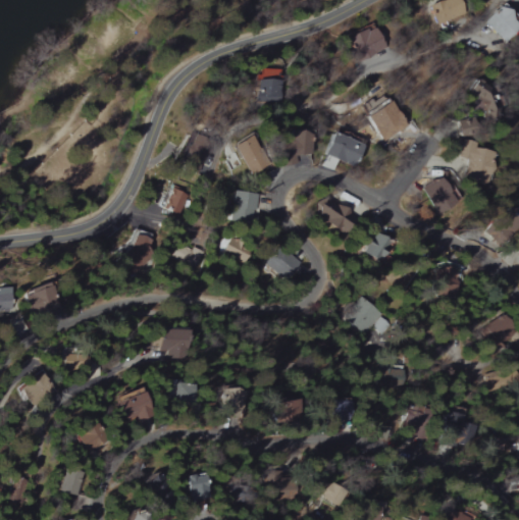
[(436,22),(466,14),(462,0),(437,0),(430,2),(436,22)]
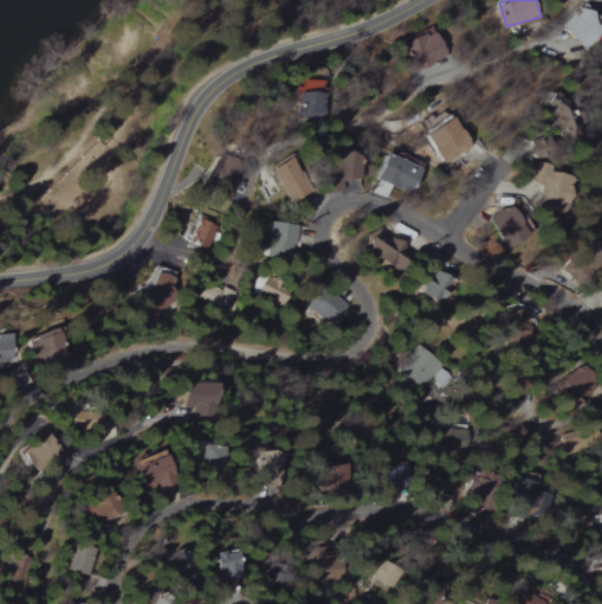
[(601,23),(582,5),(563,25),(587,47),(601,31),(601,23)]
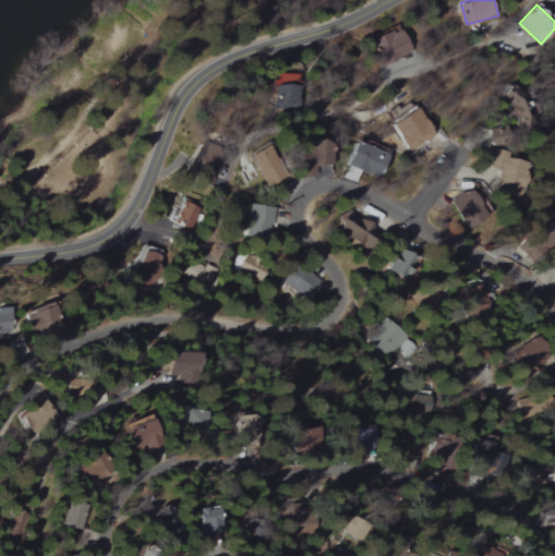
[(414,49),(399,24),(371,40),(385,65),(414,49)]
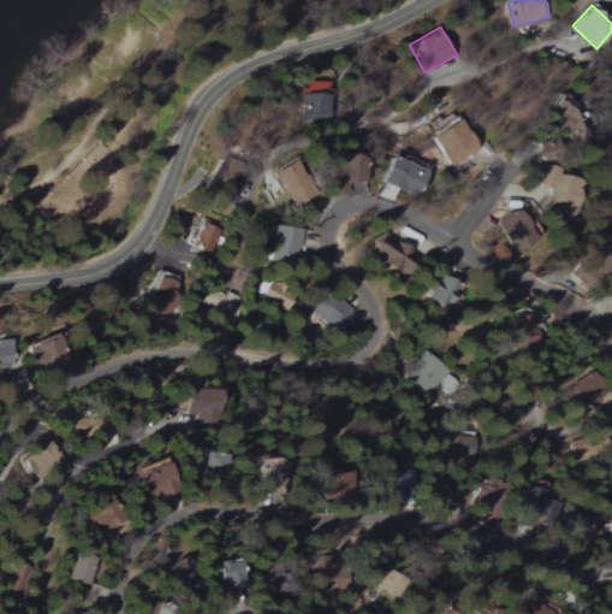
[(306,119),(332,120),(333,93),(307,92),(306,119)]
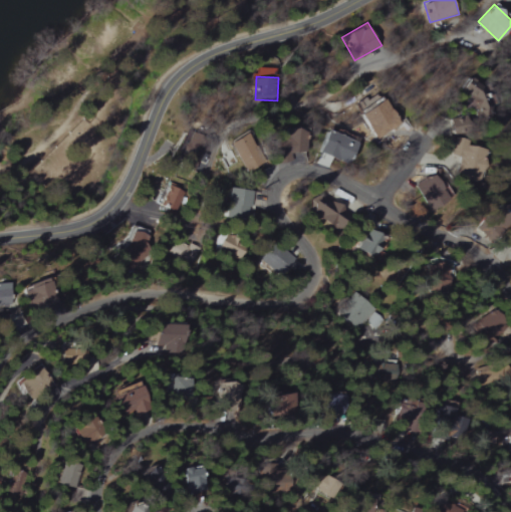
[(494,93),(487,93),(487,80),(467,80),(466,116),(494,116),(494,93)]
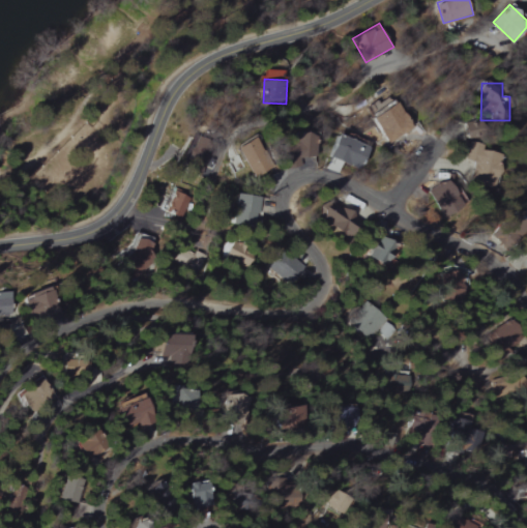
[(414,125),(394,99),(371,117),(390,143),(414,125)]
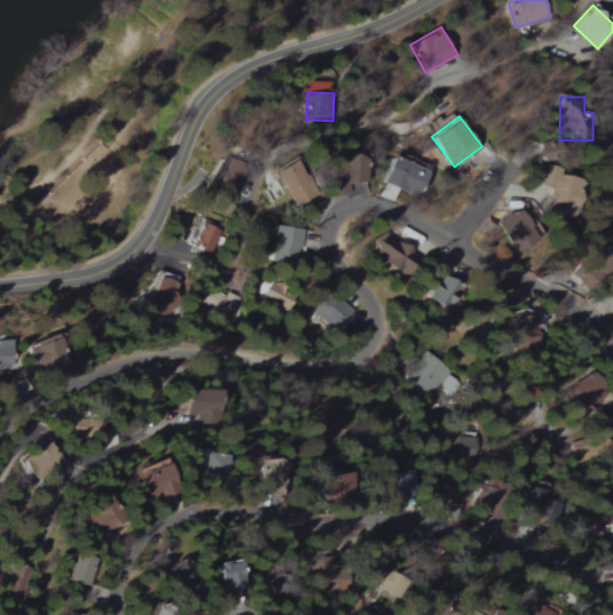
[(370,182),(371,153),(343,152),(342,181),(370,182)]
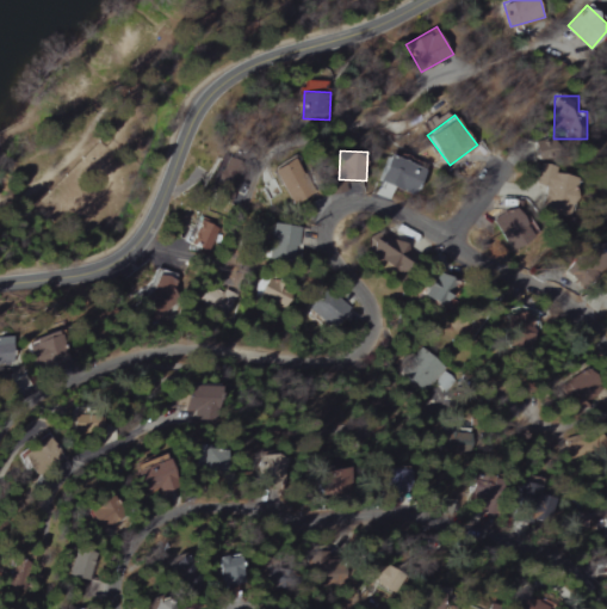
[(296,204),(319,190),(295,154),(272,168),(296,204)]
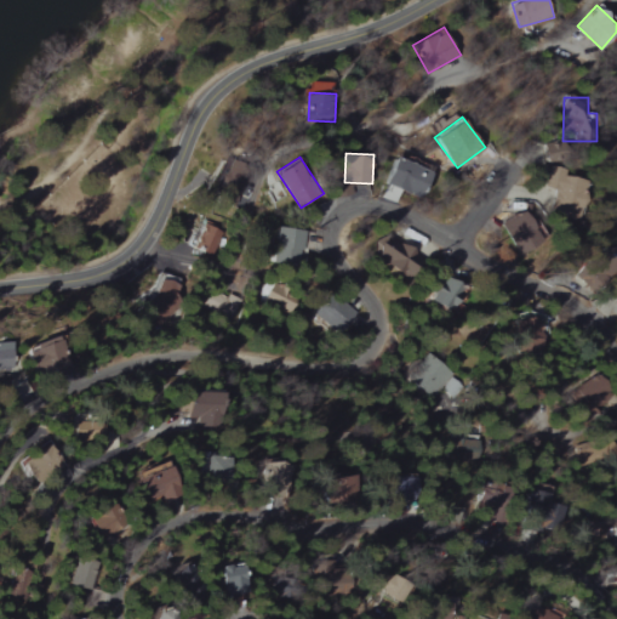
[(433,168),(395,158),(386,197),(401,200),(404,191),(426,197),(433,168)]
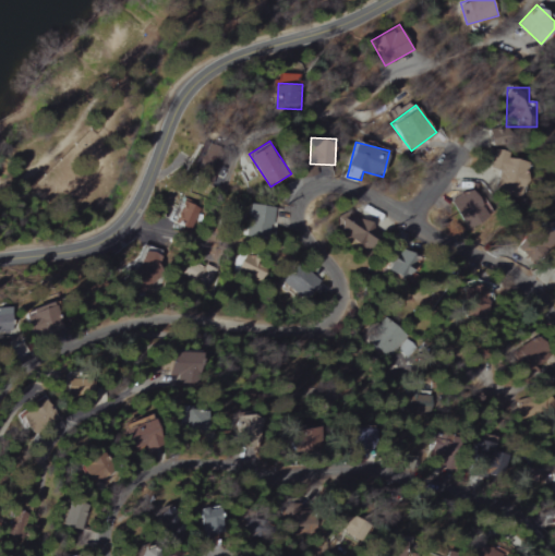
[(209,184),(225,154),(202,143),(191,166),(197,169),(194,176),(209,184)]
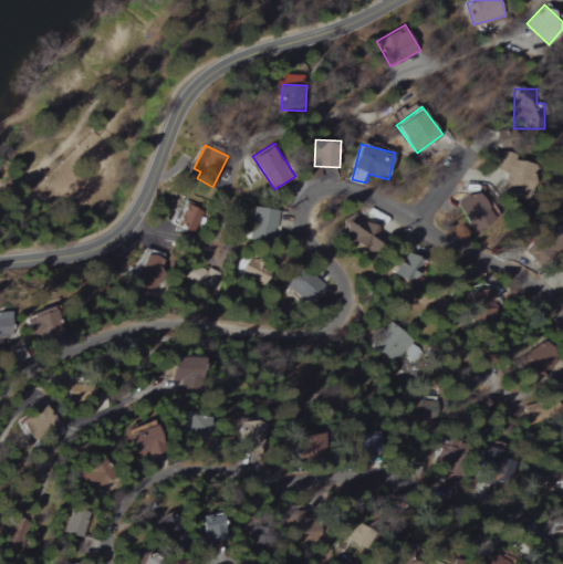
[(532,199),(540,164),(514,158),(507,194),(532,199)]
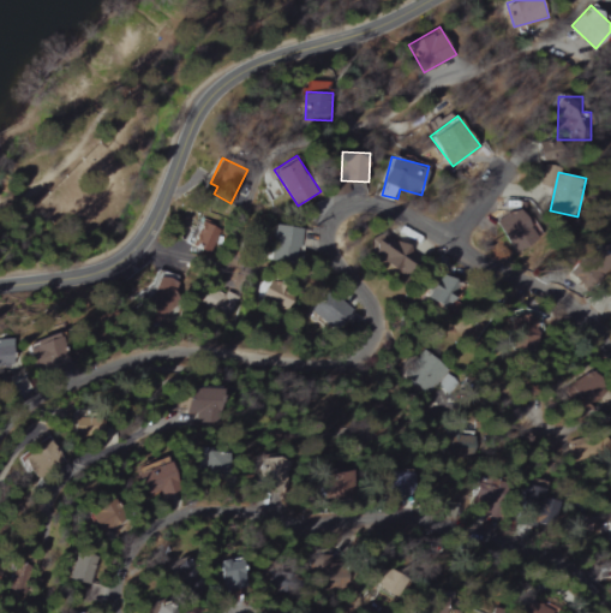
[(539,238),(520,207),(498,221),(516,251),(539,238)]
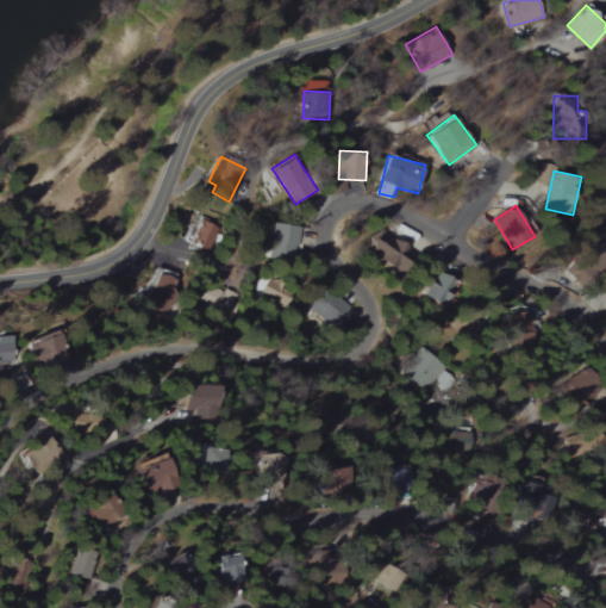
[(222,225),(201,217),(192,242),(212,249),(222,225)]
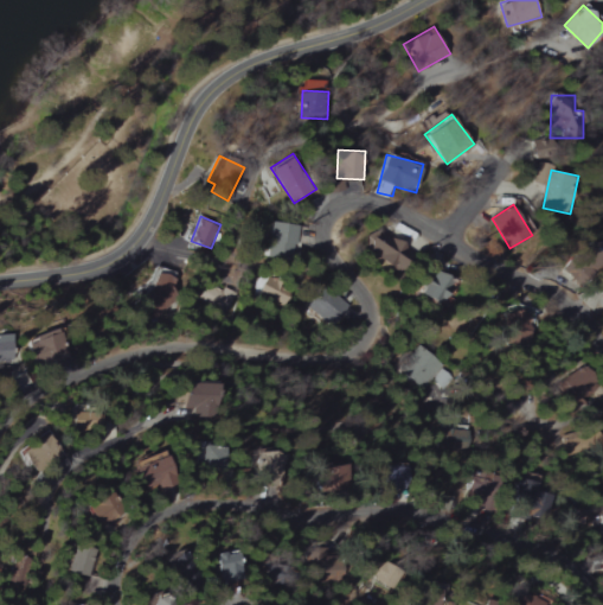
[(297,224),(269,221),(264,256),(293,260),(297,224)]
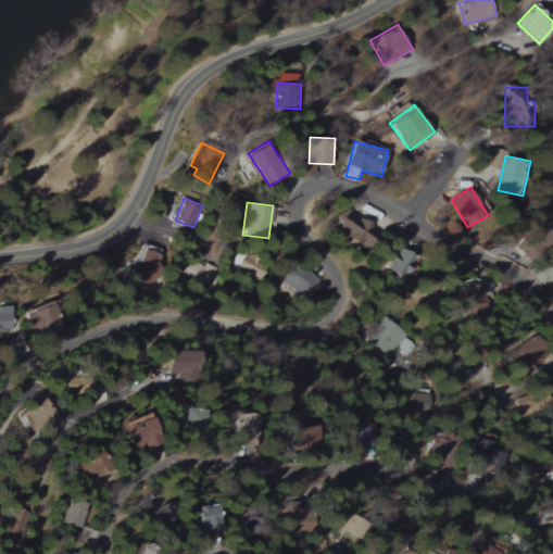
[(329,228),(367,248),(378,226),(348,210),(343,217),(337,214),(329,228)]
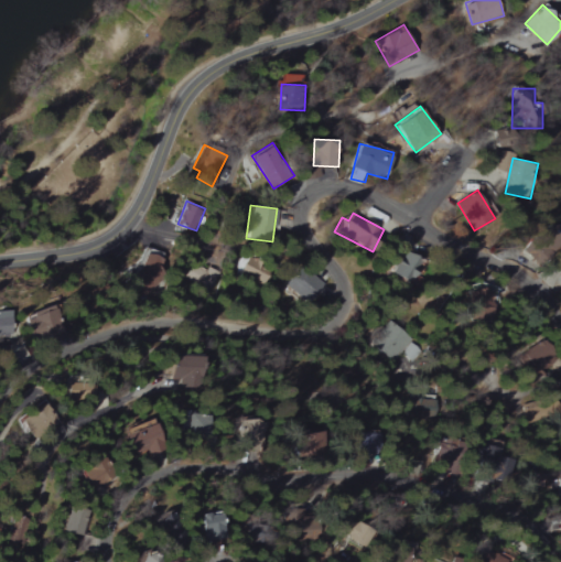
[(560,224),(540,224),(540,251),(560,251),(560,224)]
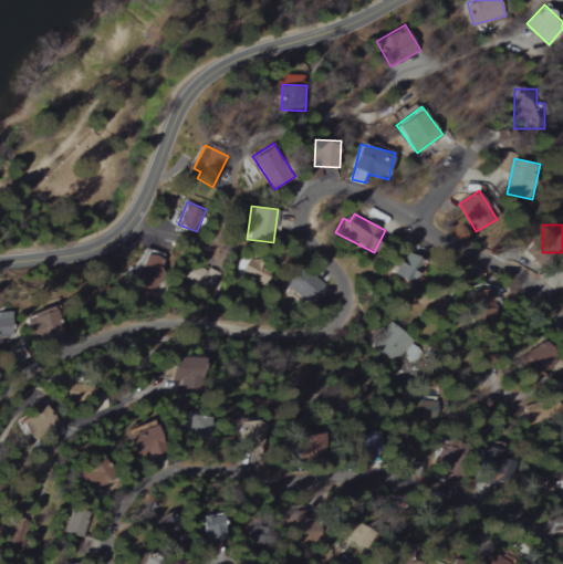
[(410,256),(399,251),(389,275),(410,284),(417,267),(407,263),(410,256)]
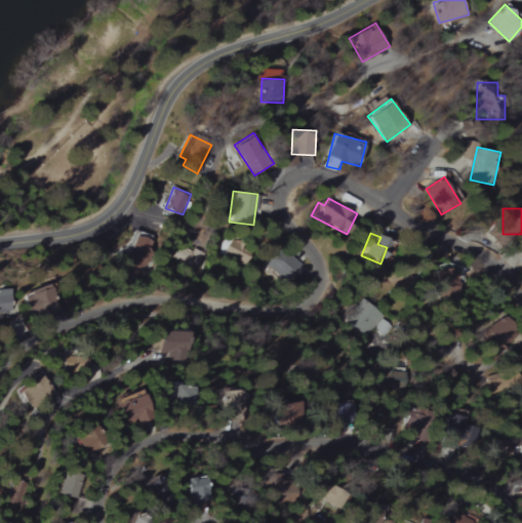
[(154,239),(136,235),(131,255),(149,259),(154,239)]
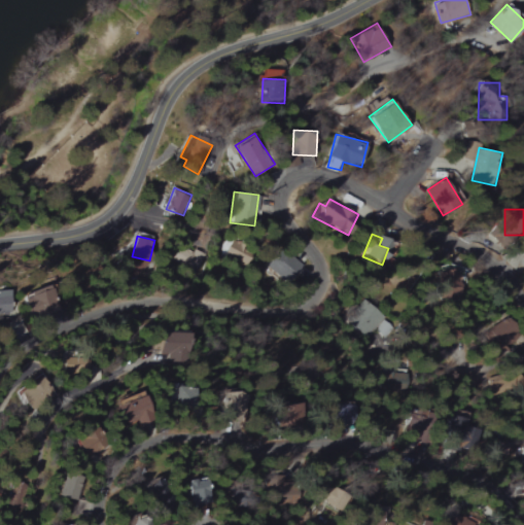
[(249,264),(256,249),(230,237),(223,251),(249,264)]
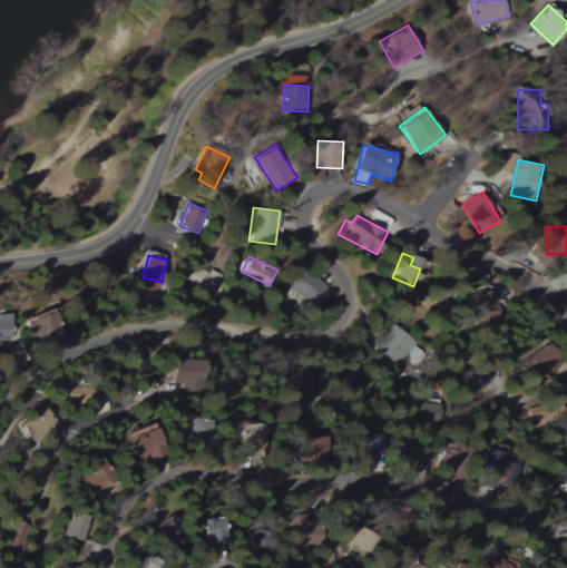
[(217,294),(225,275),(196,264),(188,282),(217,294)]
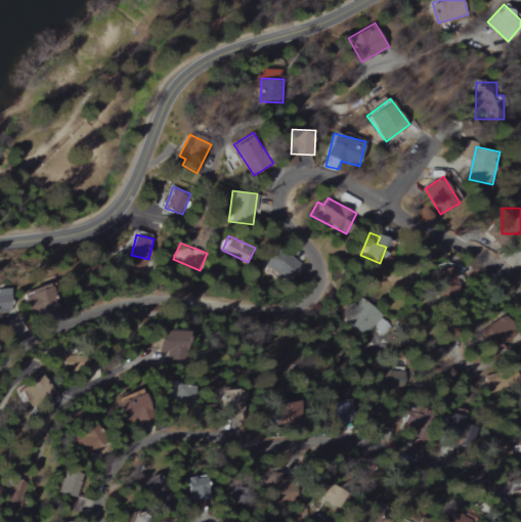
[(265,265),(289,280),(302,260),(278,245),(265,265)]
